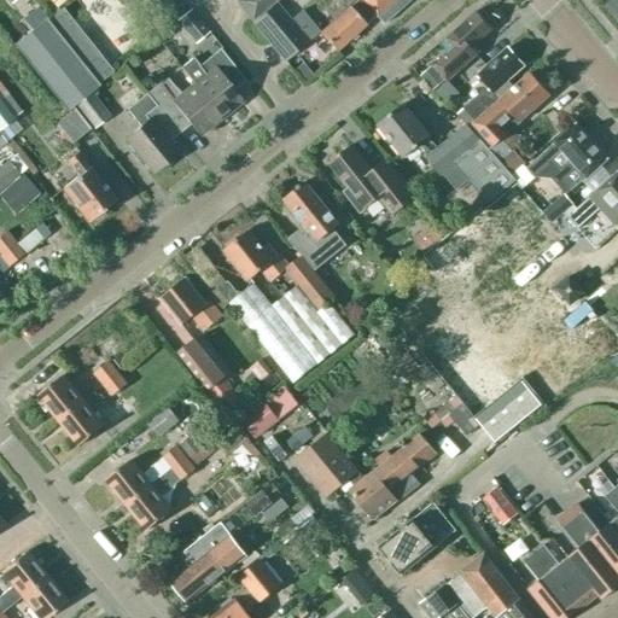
[(157,0),(168,13),(180,4),(176,0),(157,0)]
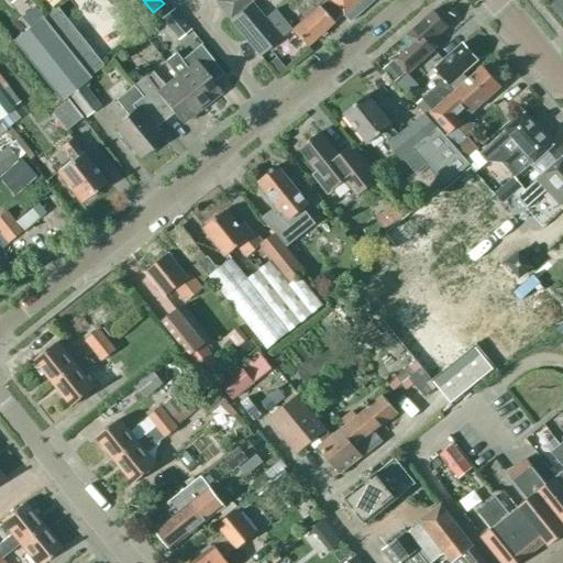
[(217,0),(214,2),(229,19),(251,0),(217,0)]
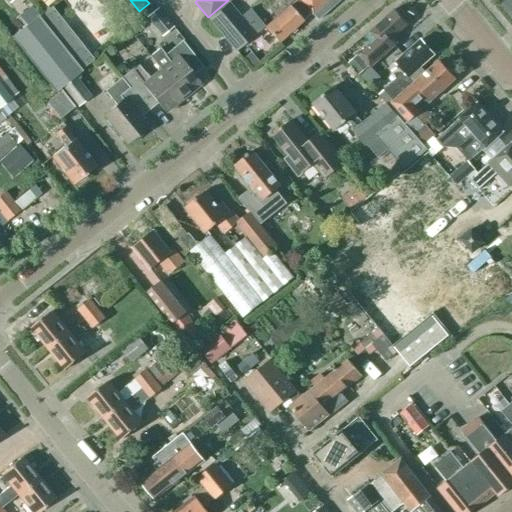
[(294,0),(264,26),(277,42),(302,20),(310,12),(316,18),(337,0),(294,0)]
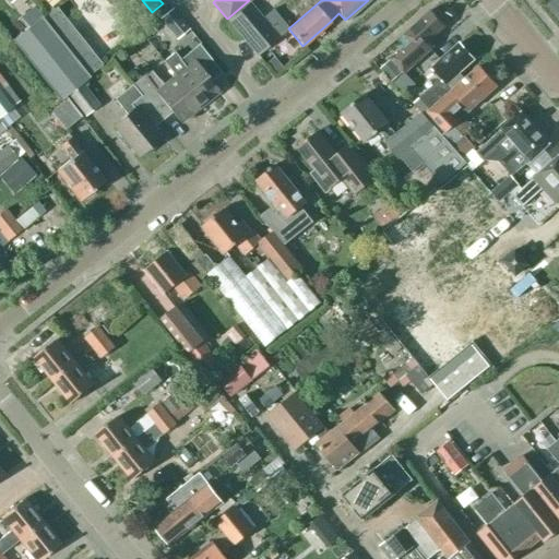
[(228,21),(257,56),(277,37),(249,3),(228,21)]
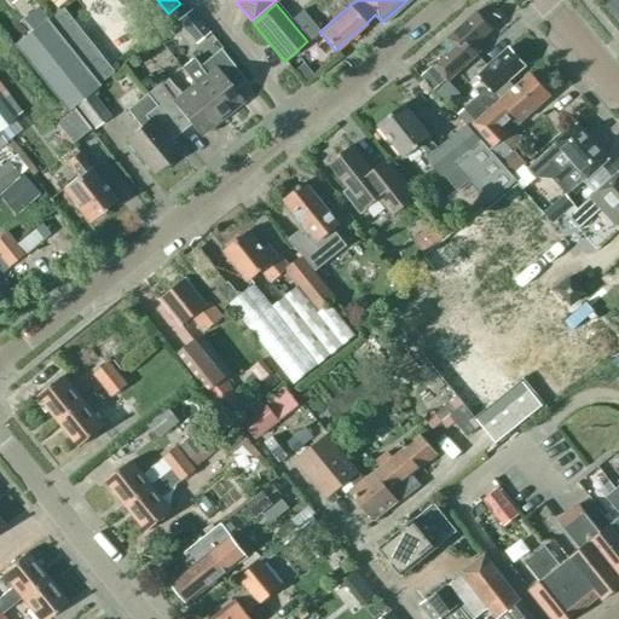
[(16,45),(68,109),(113,73),(62,9),(16,45)]
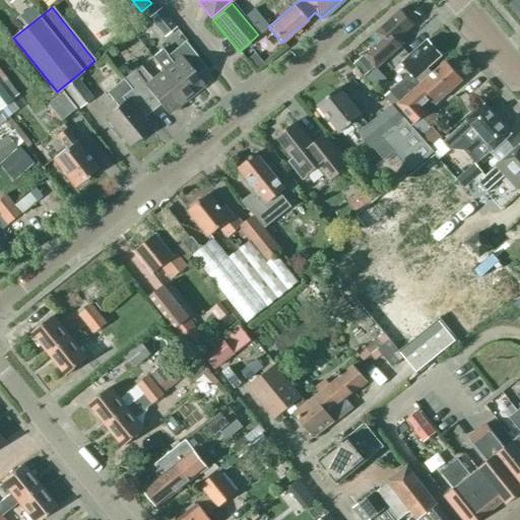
[(377,67),(402,46),(398,40),(413,25),(399,10),(375,33),(381,40),(365,54),(377,67)]
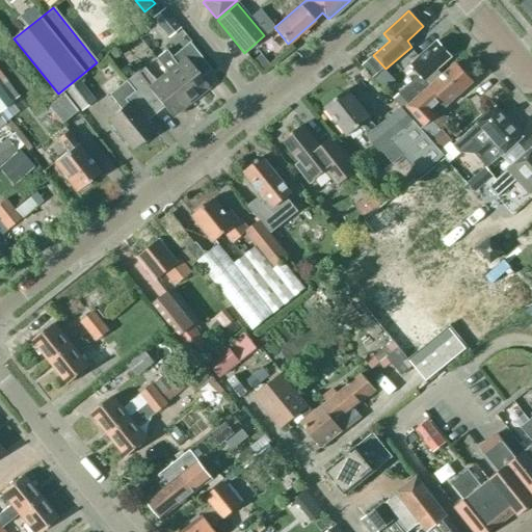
[(398,94),(407,103),(408,105),(442,75),(436,70),(451,57),(436,42),(410,64),(420,75),(398,94)]
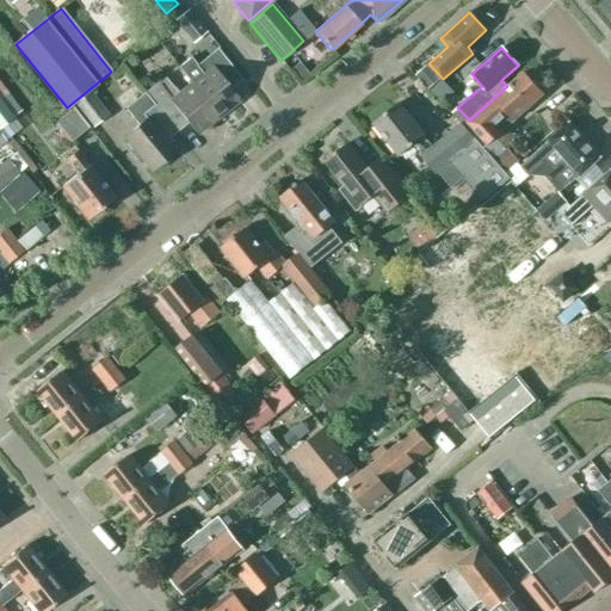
[(178,68),(191,84),(218,118),(240,100),(230,90),(242,80),(217,49),(197,66),(191,57),(178,68)]
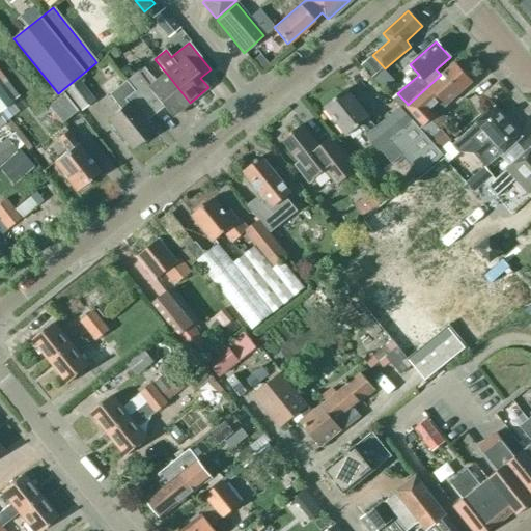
[(360,64),(371,77),(382,67),(370,55),(360,64)]
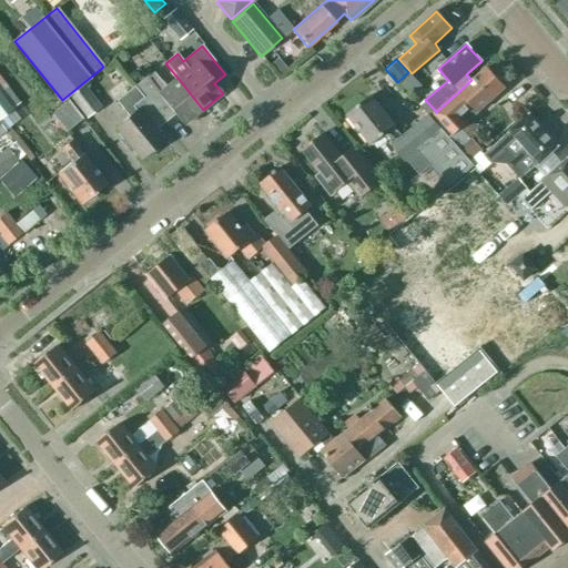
[(435,110),(433,112),(452,134),(449,137),(459,148),(470,138),(462,127),(467,121),(458,111),(468,102),(477,112),(505,87),(487,67),(472,80),(436,112),(435,110)]
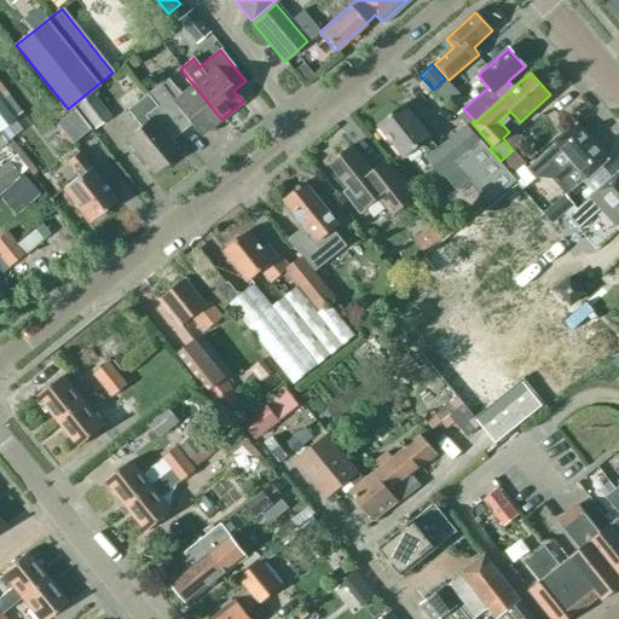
[(194,85),(180,96),(167,77),(146,94),(157,106),(179,134),(190,126),(200,137),(221,120),(194,85)]
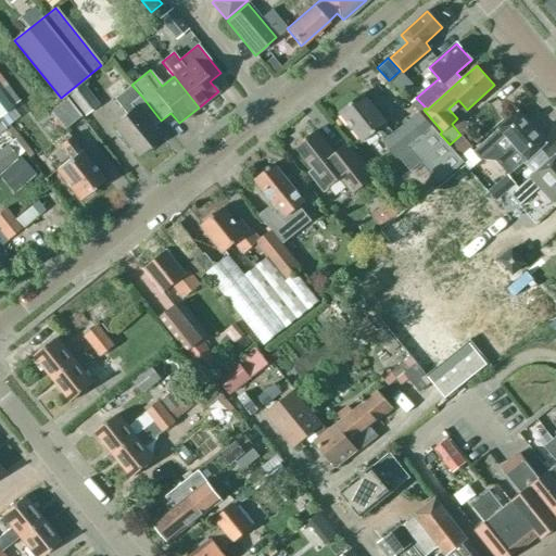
[(119,77),(103,87),(110,96),(125,87),(119,77)]
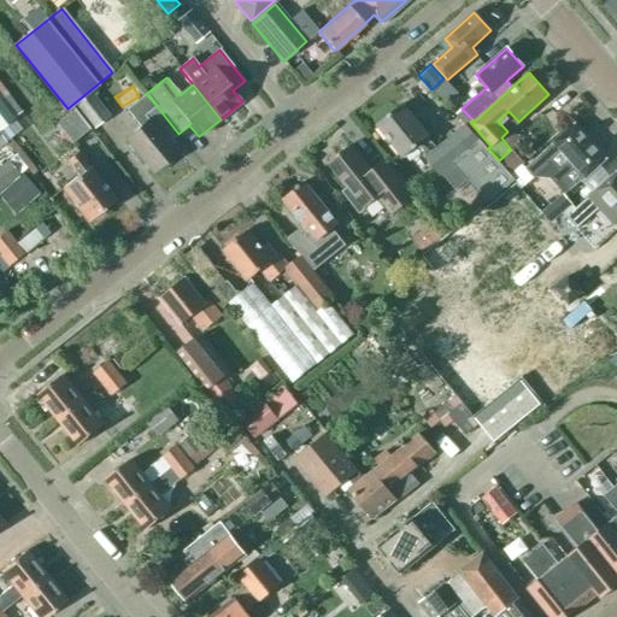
[(75,105),(93,128),(110,115),(90,92),(75,105)]
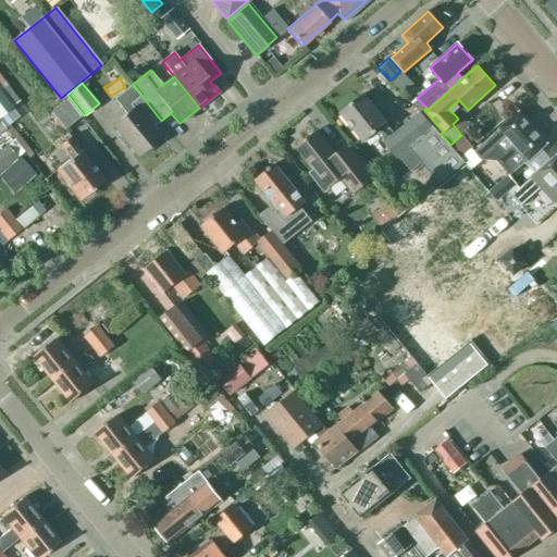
[(161,121),(141,96),(132,85),(114,99),(126,114),(113,125),(138,157),(160,139),(159,138),(158,138),(150,130),(161,121)]
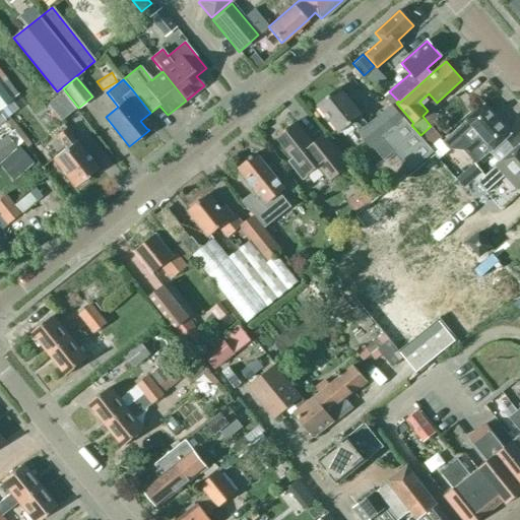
[(0,110),(12,101),(0,83),(0,110)]
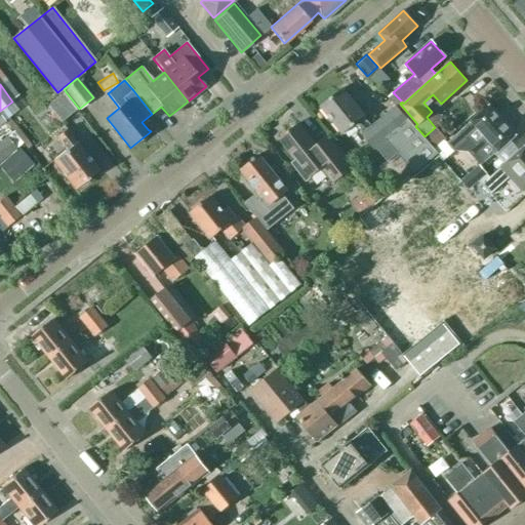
[(412,173),(436,154),(396,106),(371,125),(364,117),(365,116),(344,87),(321,106),(342,133),(355,124),(362,132),(360,133),(374,151),(387,140),(412,173)]
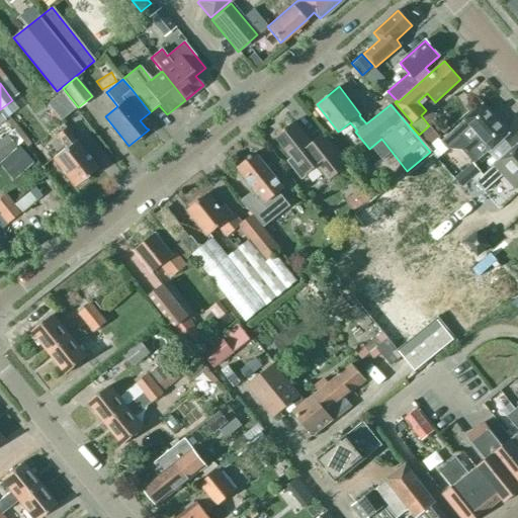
[(75,109),(76,109),(63,92),(49,104),(61,120),(75,109)]
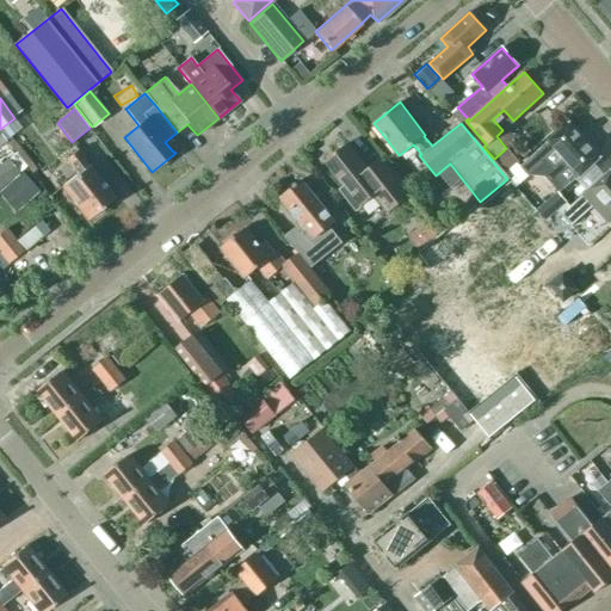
[(569,122),(548,141),(549,142),(520,167),(529,176),(544,162),(543,160),(548,156),(557,166),(551,172),(565,186),(579,174),(580,176),(600,156),(569,122)]
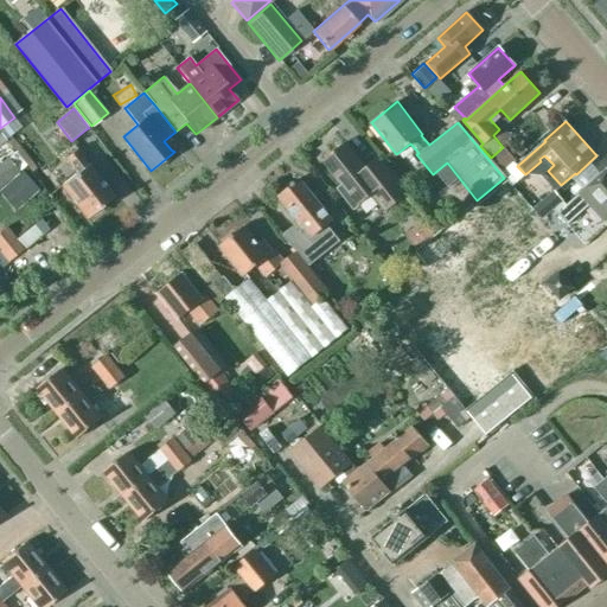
[(378,157),(370,163),(365,166),(345,141),(323,160),(343,185),(338,187),(355,208),(372,193),(385,211),(408,193),(378,157)]
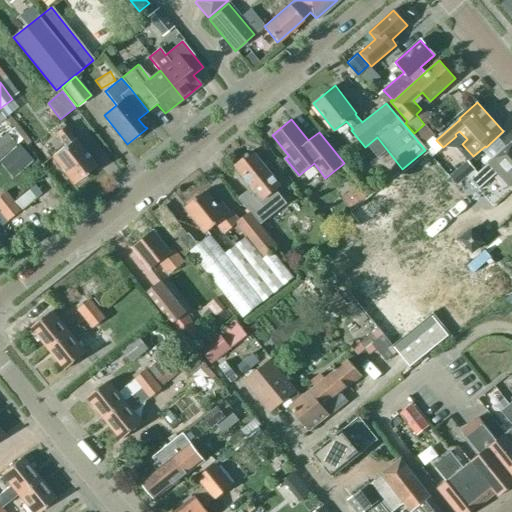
[(79,184),(87,178),(85,176),(97,167),(75,139),(74,139),(64,127),(55,134),(65,147),(52,158),(74,185),(78,182),(79,184)]
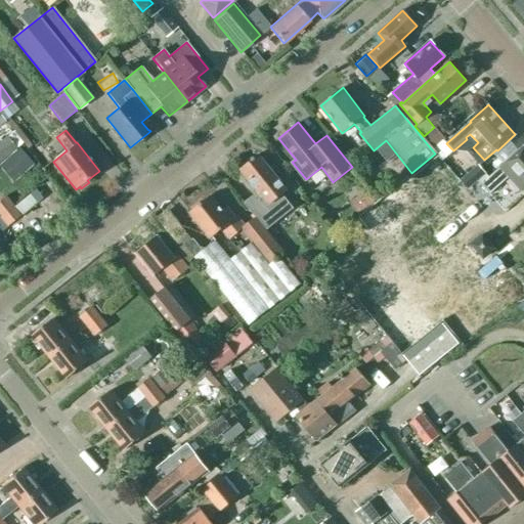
[(7,136),(0,140),(0,160),(16,147),(7,136)]
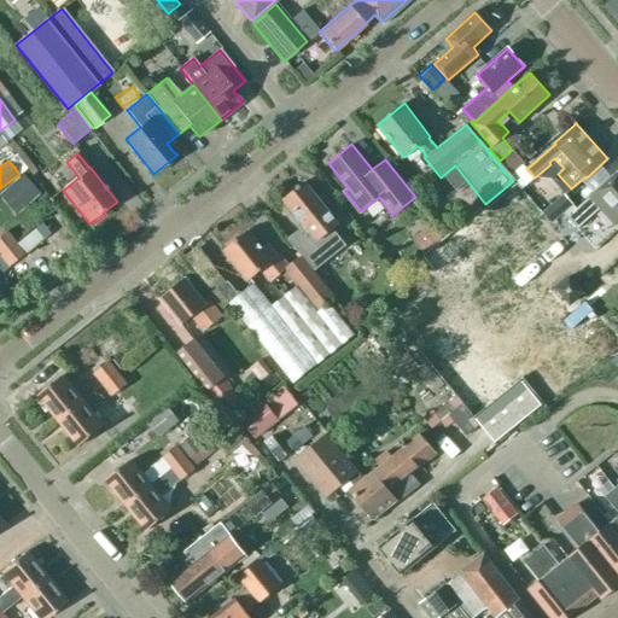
[(573,203),(563,213),(577,228),(600,208),(613,223),(617,219),(617,170),(596,191),(589,196),(577,208),(573,203)]
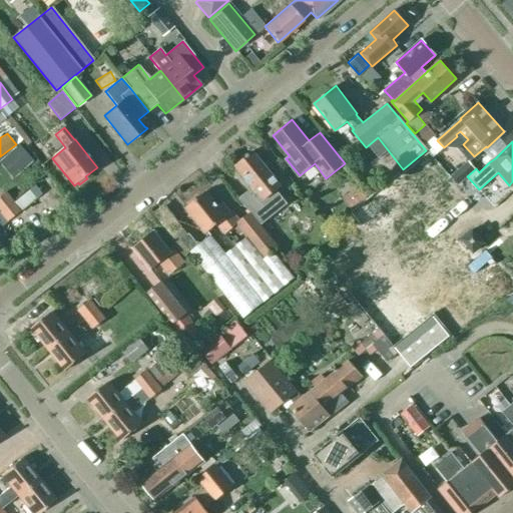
[(235,164),(253,187),(240,197),(261,222),(286,202),(275,189),(281,185),(253,150),(235,164)]
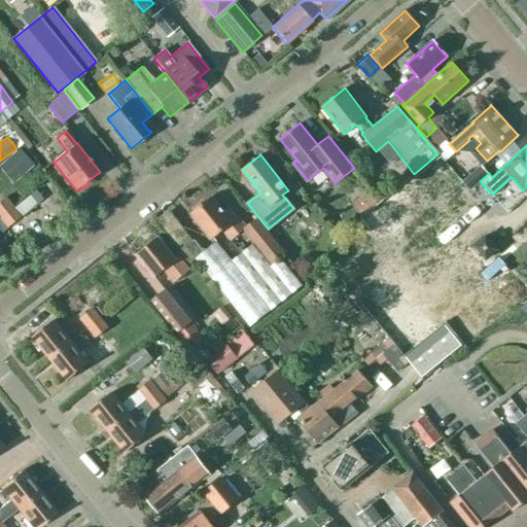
[(482,165),(463,180),(470,188),(489,173),(482,165)]
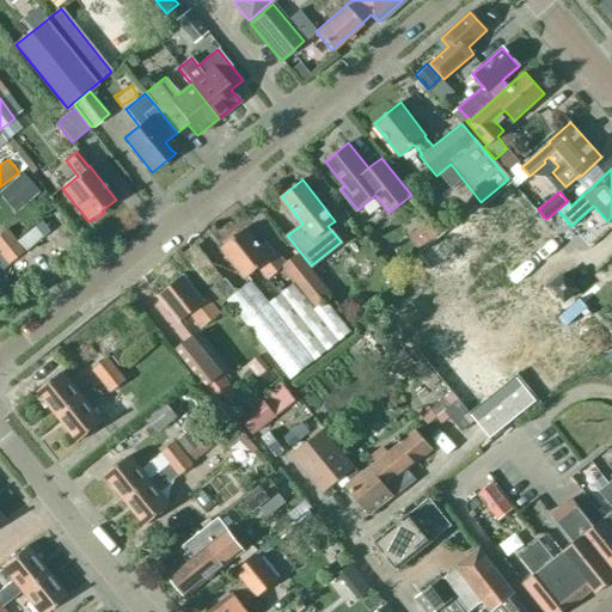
[(24,232),(0,250),(0,252),(8,263),(23,251),(49,231),(40,219),(24,232)]
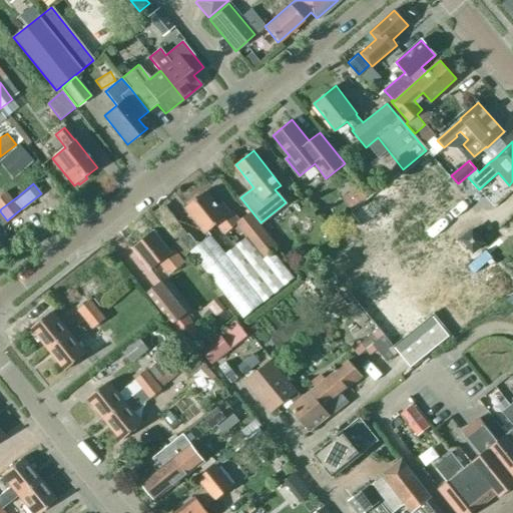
[(0,194),(0,209),(20,194),(13,185),(5,192),(4,191),(0,194)]
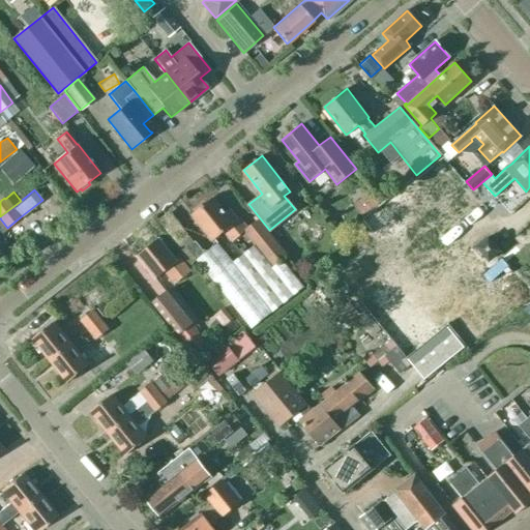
[(233,241),(245,231),(247,229),(247,228),(239,218),(238,219),(229,208),(225,211),(213,197),(202,205),(201,204),(194,209),(195,211),(192,213),(213,240),(225,231),(233,241)]
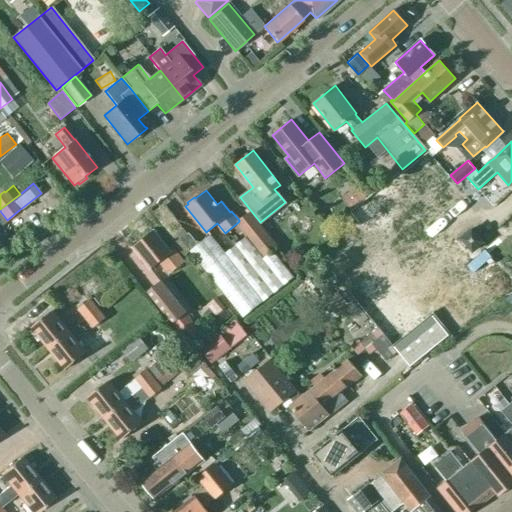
[(239,221),(237,223),(250,239),(228,257),(210,234),(198,244),(189,232),(181,238),(190,250),(189,251),(242,317),(293,276),(273,250),(277,247),(249,212),(239,220),(239,221)]
